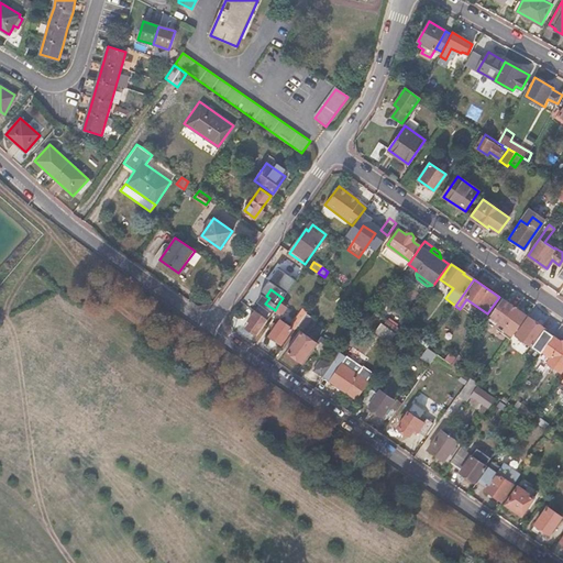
[(514,332),(527,316),(501,299),(489,316),(490,317),(489,319),(496,323),(497,321),(514,332)]
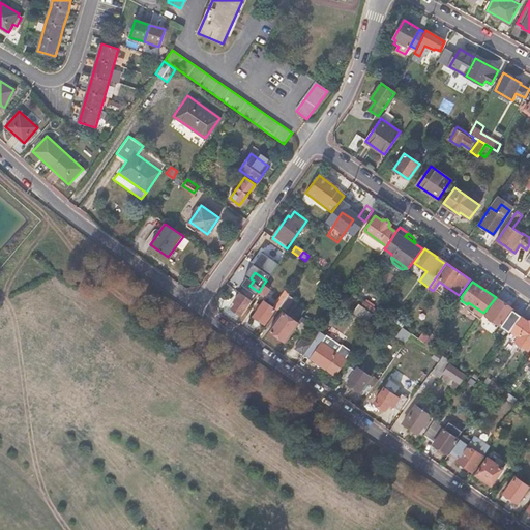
[(259,292),(258,293),(263,296),(268,289),(263,285),(259,292)]
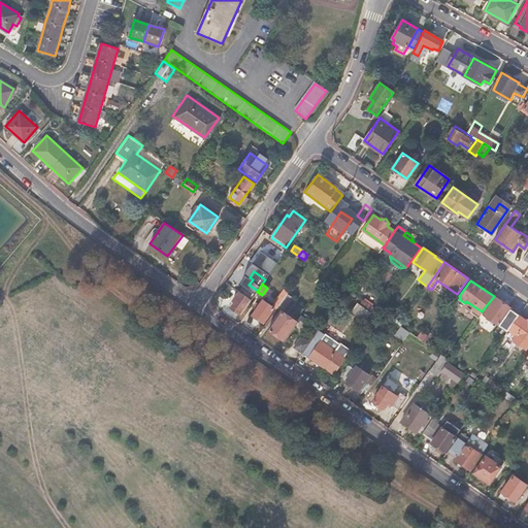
[(286,294),(288,292),(284,289),(271,306),(263,300),(252,315),(263,323),(273,307),(275,309),(279,304),(286,294)]
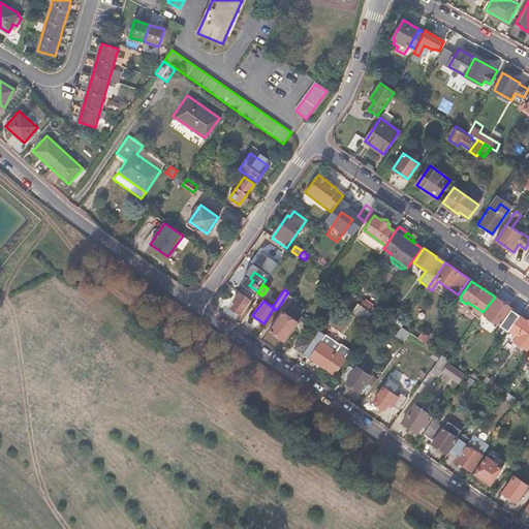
[(231,307),(241,315),(251,300),(239,291),(232,301),(235,303),(231,307)]
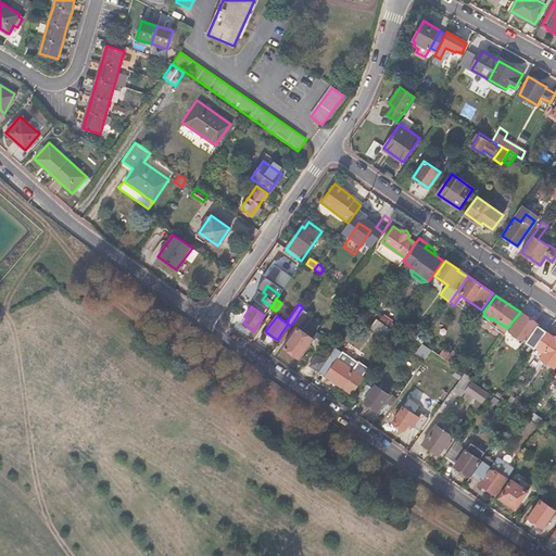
[(306,314),(301,310),(294,320),(300,324),(306,314)]
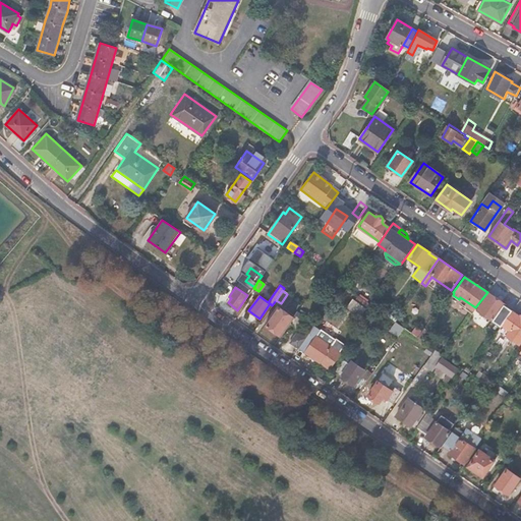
[(512,310),(504,304),(504,303),(489,293),(477,309),(501,326),(512,310)]
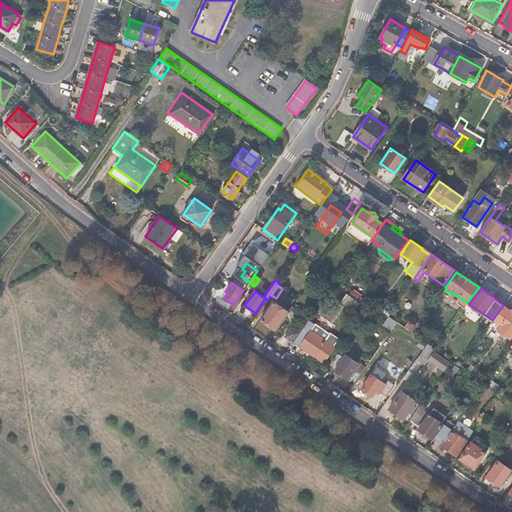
[(340,302),(352,310),(358,302),(346,294),(340,302)]
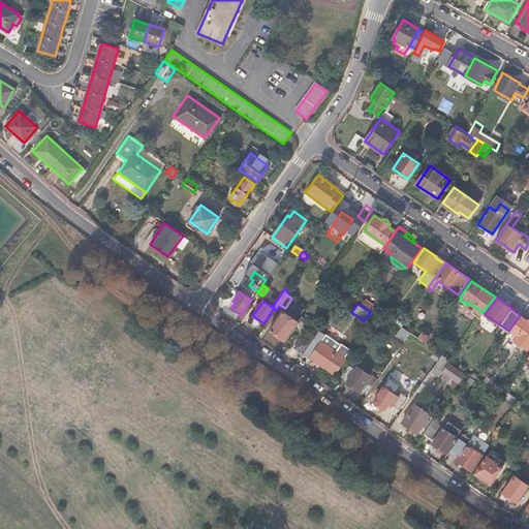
[(269,330),(285,341),(297,322),(281,311),(269,330)]
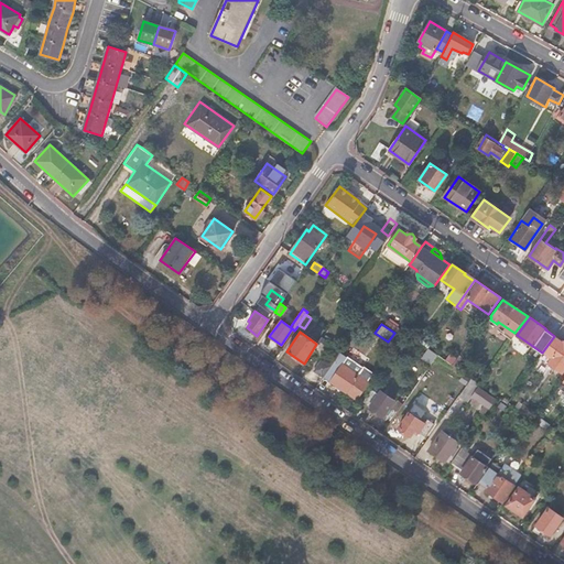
[(562,342),(554,336),(542,353),(540,355),(549,361),(548,361),(561,371),(563,366),(563,342),(563,340),(562,342)]
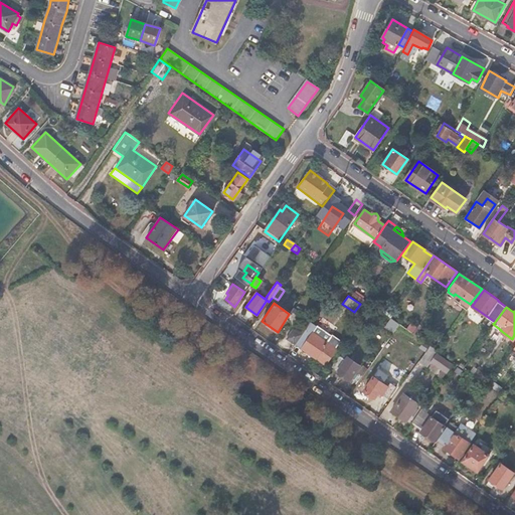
[(295,344),(326,366),(337,349),(312,332),(315,329),(308,324),(301,335),(295,344)]
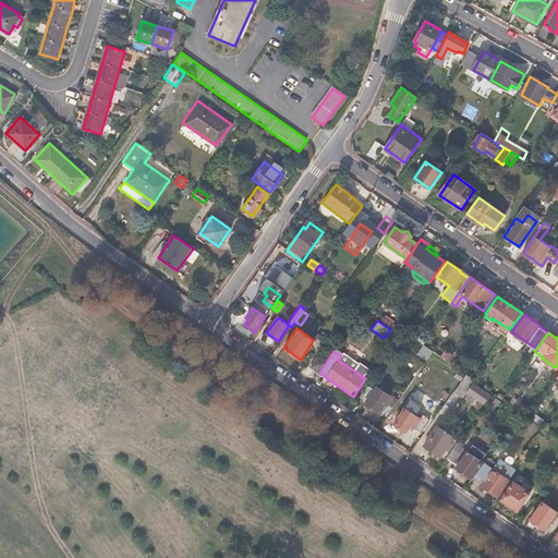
[(310,366),(319,373),(326,363),(316,355),(310,366)]
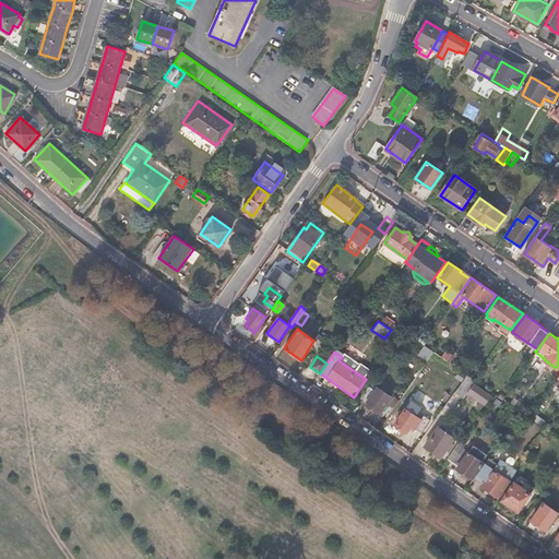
[(466,376),(456,389),(463,394),(473,380),(466,376)]
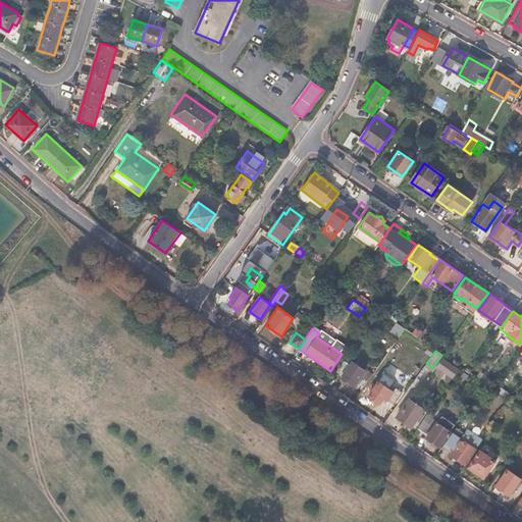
[(453,364),(453,363),(450,361),(449,363),(442,358),(436,367),(442,371),(438,377),(447,383),(458,367),(453,364)]
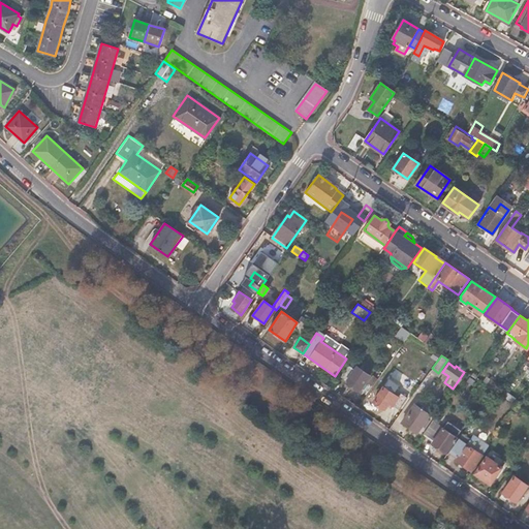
[(346,382),(359,392),(370,376),(358,367),(355,370),(348,365),(340,376),(347,381),(346,382)]
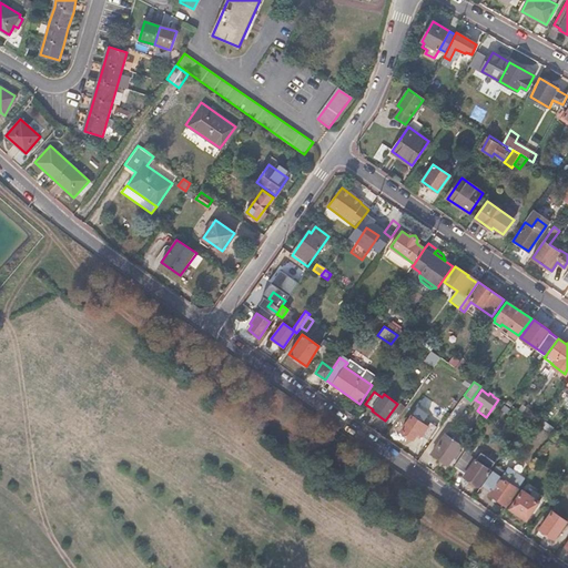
[(518,413),(528,419),(533,413),(523,405),(518,413)]
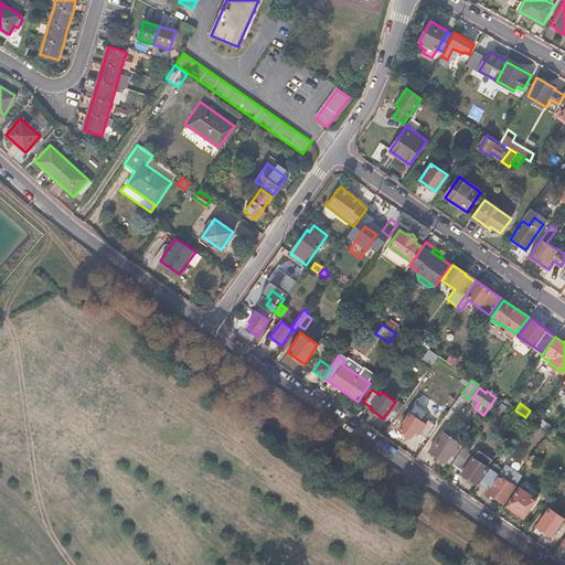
[(428,419),(425,424),(411,414),(400,428),(412,437),(416,430),(427,437),(436,425),(428,419)]
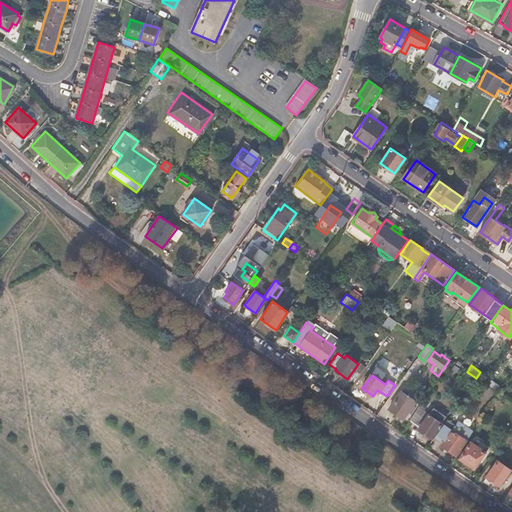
[(416,401),(401,391),(389,408),(404,419),(416,401)]
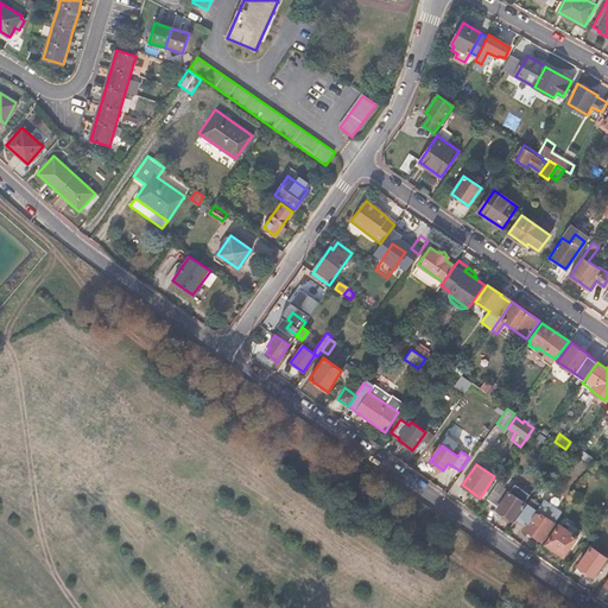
[(498,485),(487,499),(499,507),(496,510),(512,520),(530,494),(514,485),(510,492),(498,485)]
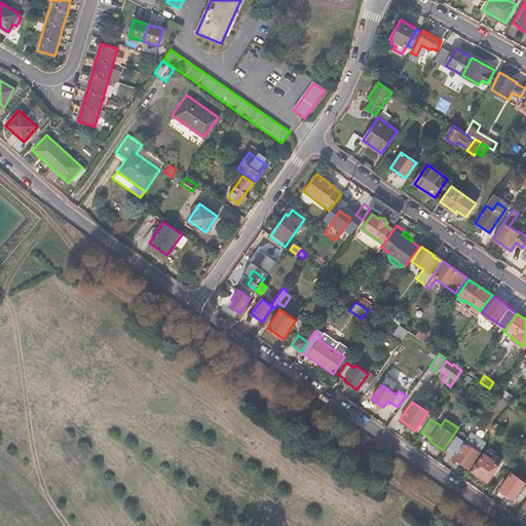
[(460,430),(449,447),(457,453),(454,458),(468,467),(486,442),(471,433),(468,437),(460,430)]
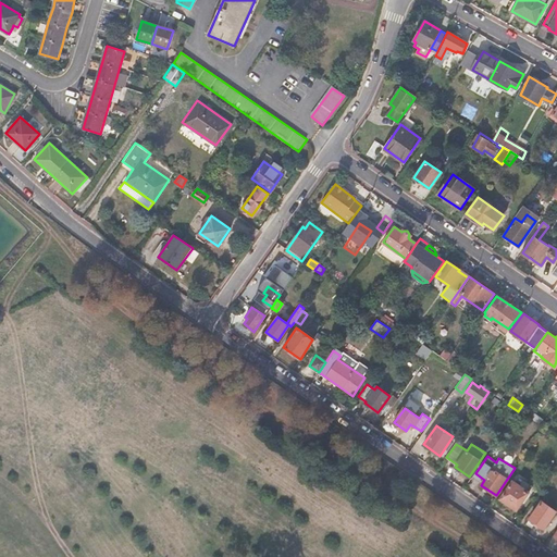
[(529,494),(512,482),(500,498),(517,509),(529,494)]
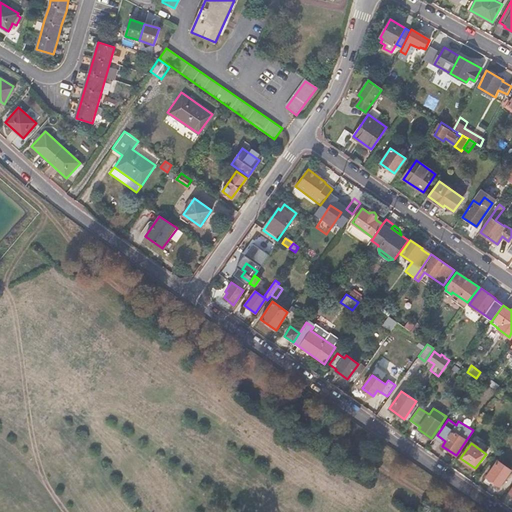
[(511,471),(498,462),(487,477),(500,486),(511,471)]
